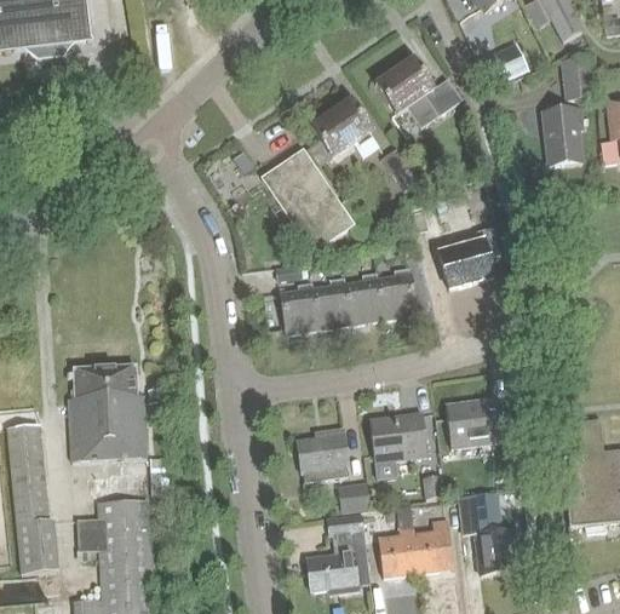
[(0,0),(0,47),(27,45),(27,47),(36,55),(44,46),(53,45),(62,51),(69,42),(69,40),(86,38),(86,40),(91,40),(91,36),(90,38),(85,0),(0,0)]
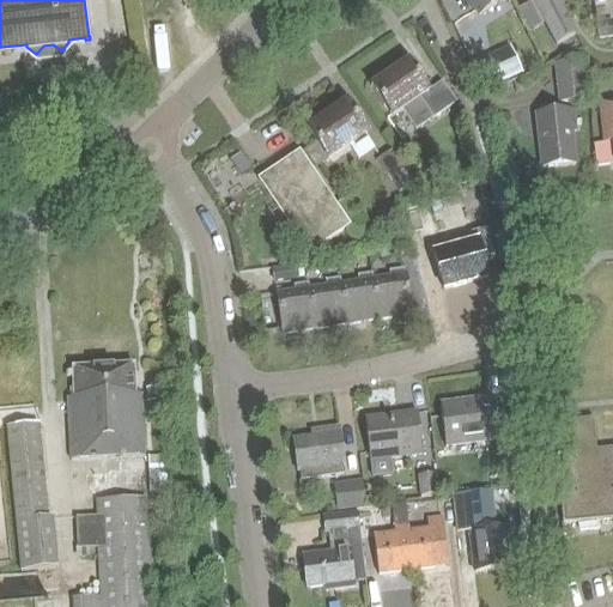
[(472,0),(479,11),(496,0),(472,0)]
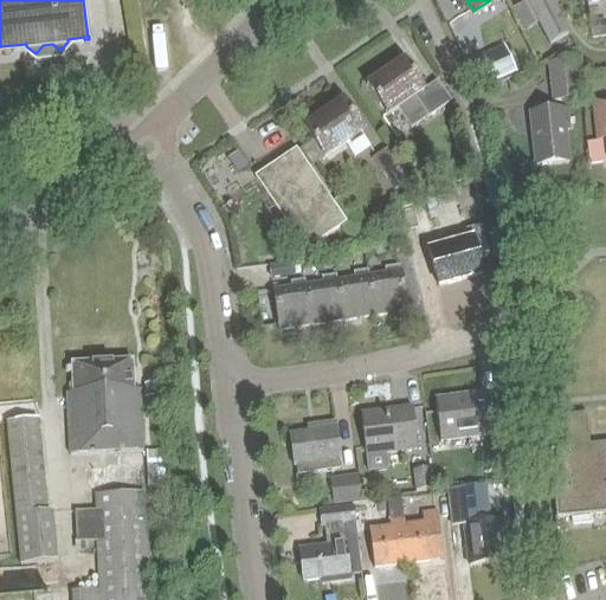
[(529,0),(549,40),(568,30),(553,0),(529,0)]
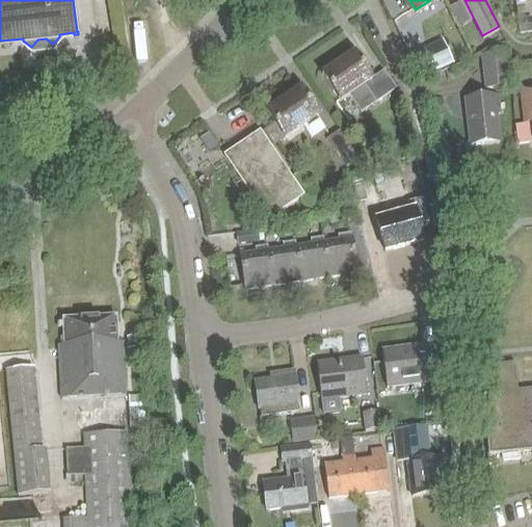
[(531,28),(531,18),(531,14),(517,15),(520,30),(531,28)]
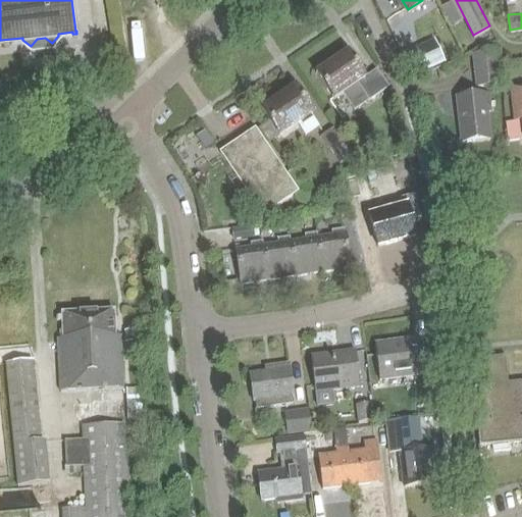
[(471,51),(476,85),(501,82),(497,48),(498,48),(497,42),(482,44),(483,50),(471,51)]
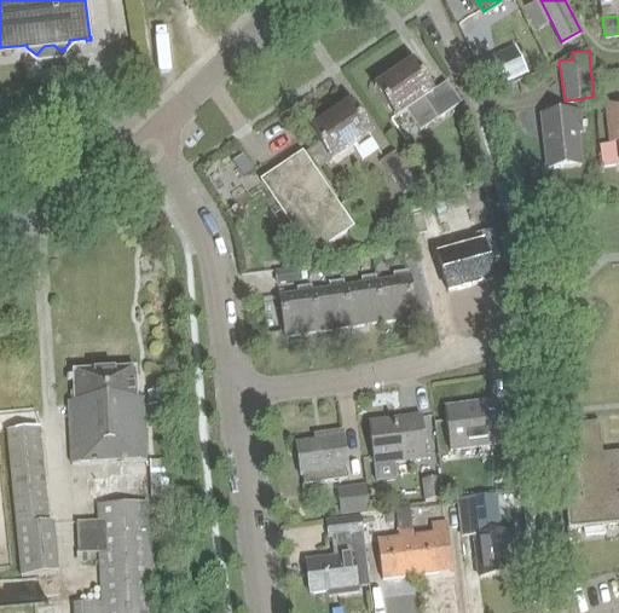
[(493,52),(478,61),(490,86),(526,70),(518,53),(498,63),(493,52)]
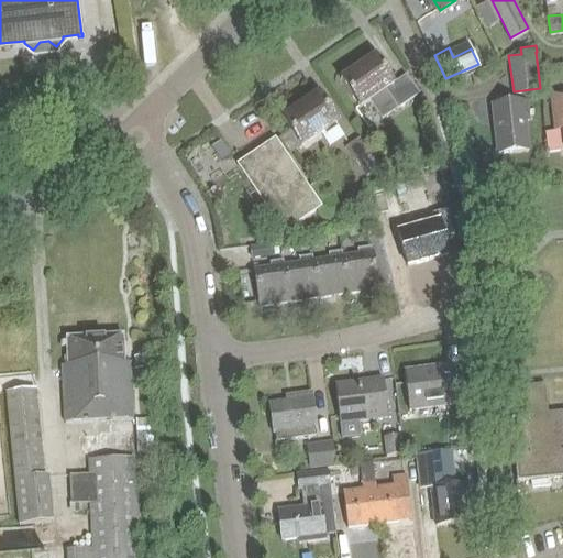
[(359,104),(368,97),(382,116),(418,90),(406,72),(393,80),(374,53),(340,76),(359,104)]
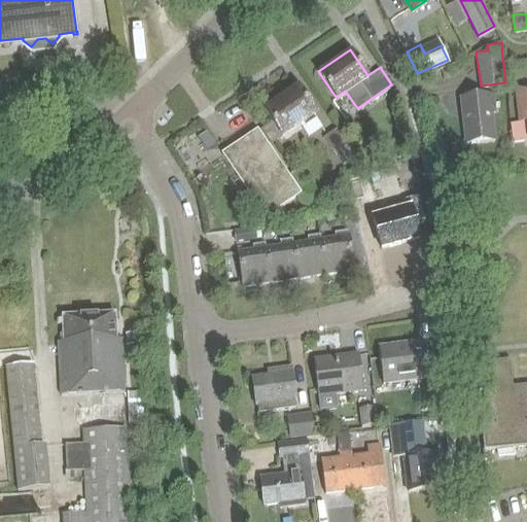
[(526,83),(515,85),(519,119),(526,118),(526,126),(526,83)]
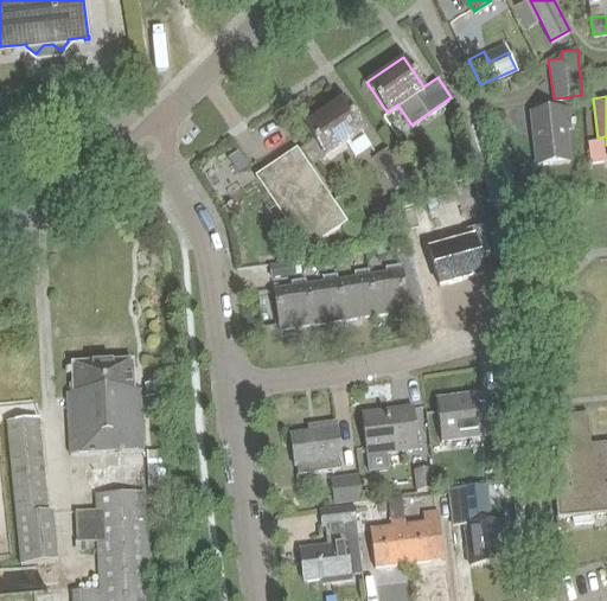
[(312,135),(304,141),(317,159),(363,128),(343,98),(304,125),(312,135)]
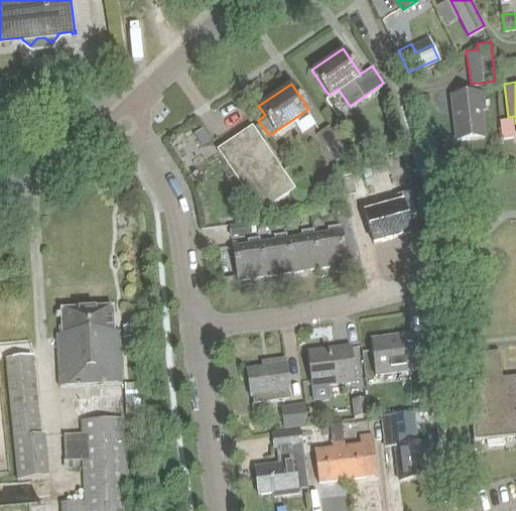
[(480,109),(484,108),(483,92),(452,94),(456,138),(482,136),(480,109)]
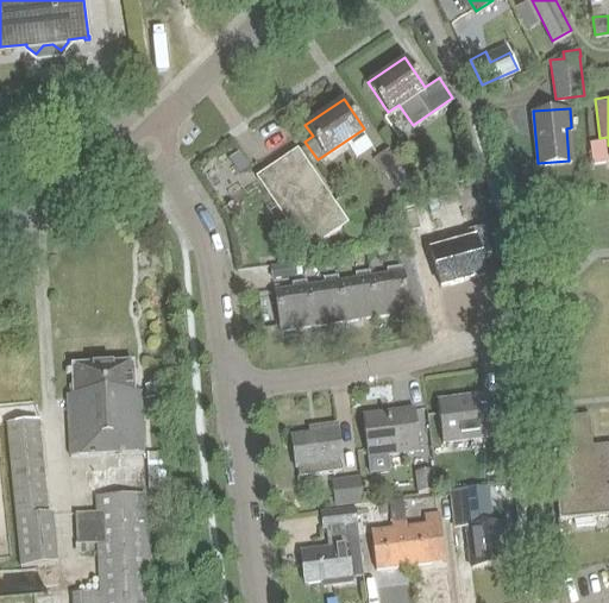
[(318,159),(305,142),(256,174),(306,247),(346,220),(309,165),(318,159)]
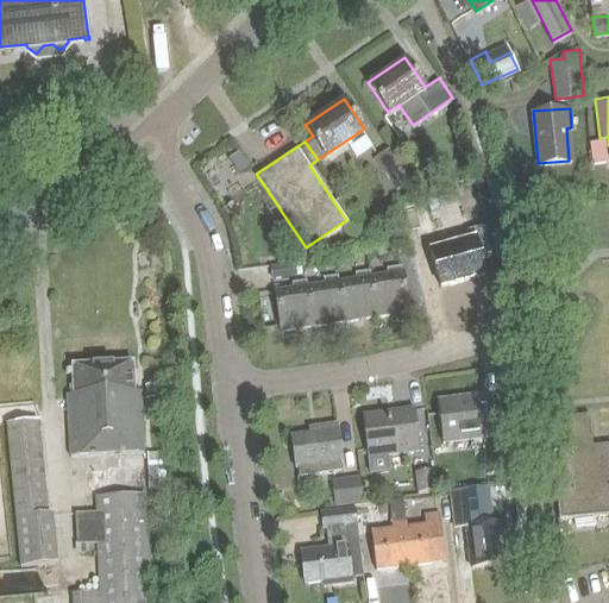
[(375,155),(396,186),(412,176),(390,144),(375,155)]
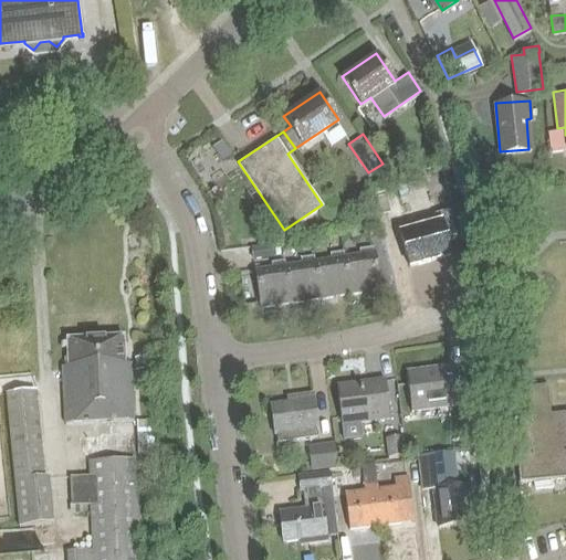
[(374,188),(383,218),(401,212),(392,182),(374,188)]
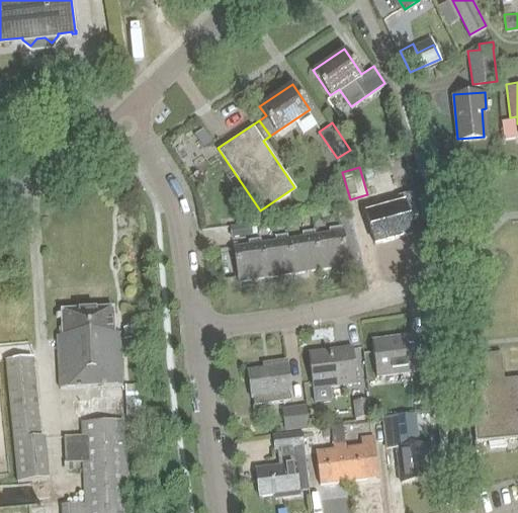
[(367,212),(375,241),(411,231),(403,202),(367,212)]
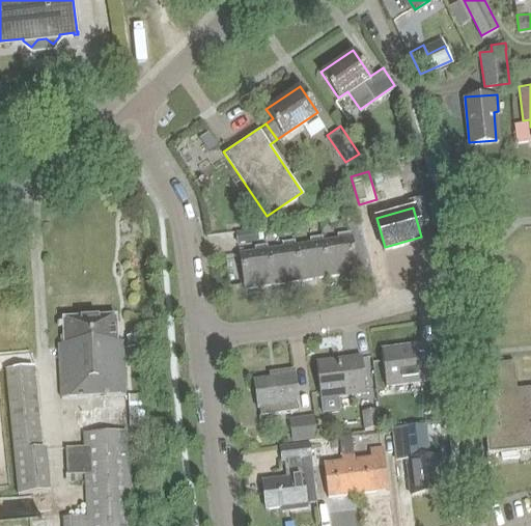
[(258,238),(257,226),(235,229),(236,241),(258,238)]
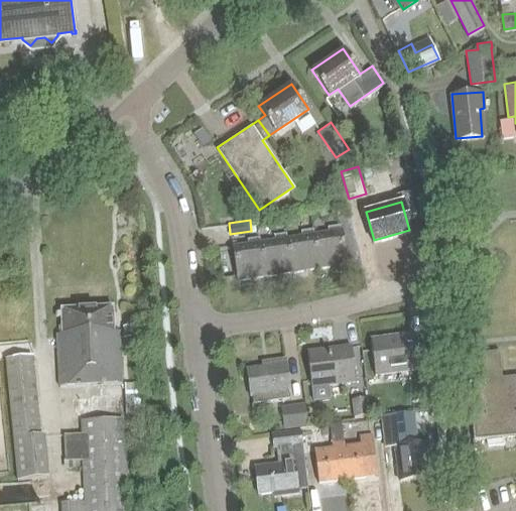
[(318,266),(346,262),(341,228),(340,228),(340,223),(327,225),(328,230),(313,232),(318,266)]
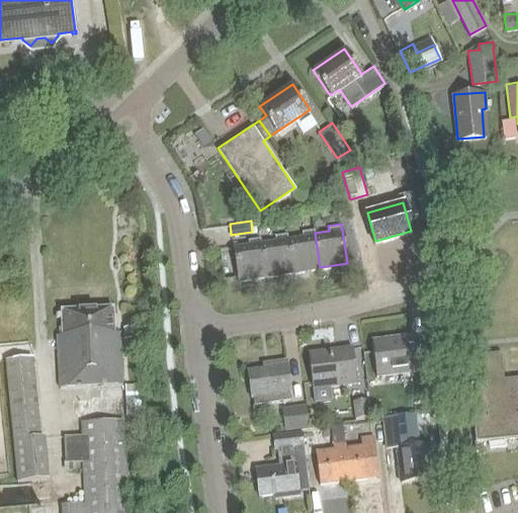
[(303,235),(287,237),(292,271),(320,267),(315,233),(314,228),(301,229),(303,235)]
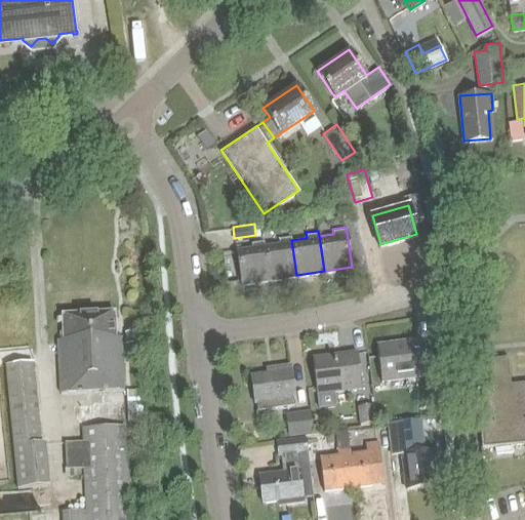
[(279,242),(265,244),(270,279),(296,275),(291,240),(290,235),(278,236),(279,242)]
